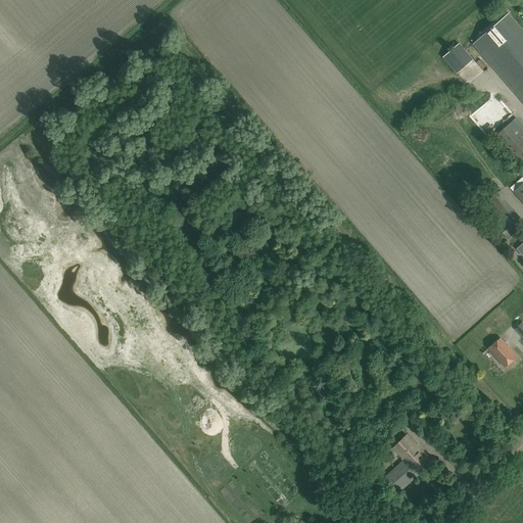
[(473,44),(522,102),(522,30),(509,13),(473,44)]
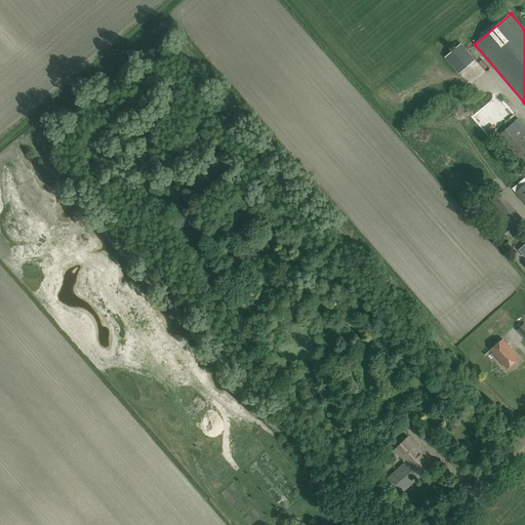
[(475,59),(461,44),(445,57),(458,74),(475,59)]
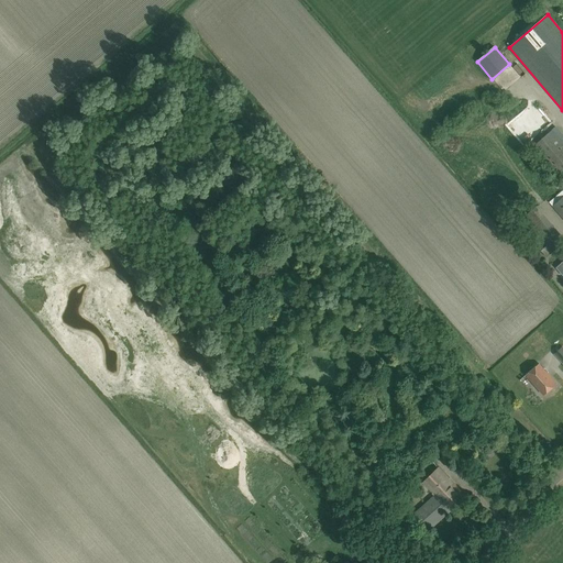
[(508,73),(497,80),(504,91),(516,85),(508,73)]
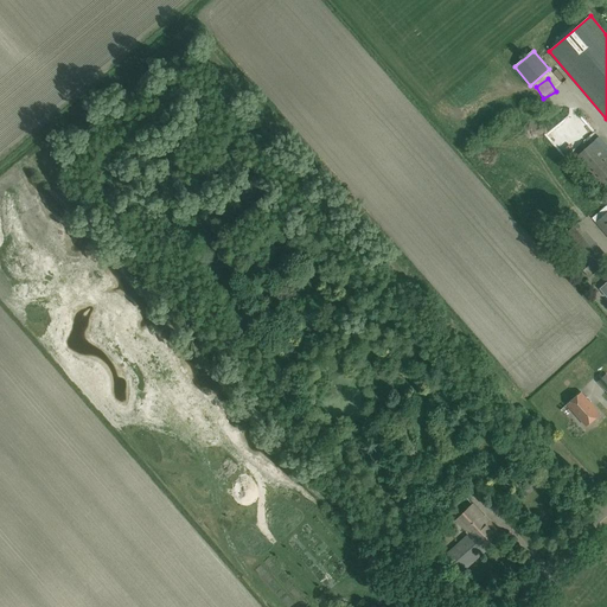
[(575,123),(579,133),(570,136),(573,145),(592,138),(585,120),(575,123)]
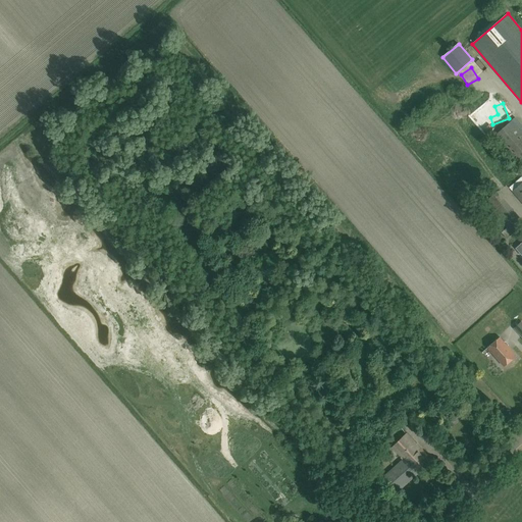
[(521,168),(521,133),(512,120),(493,136),(521,168)]
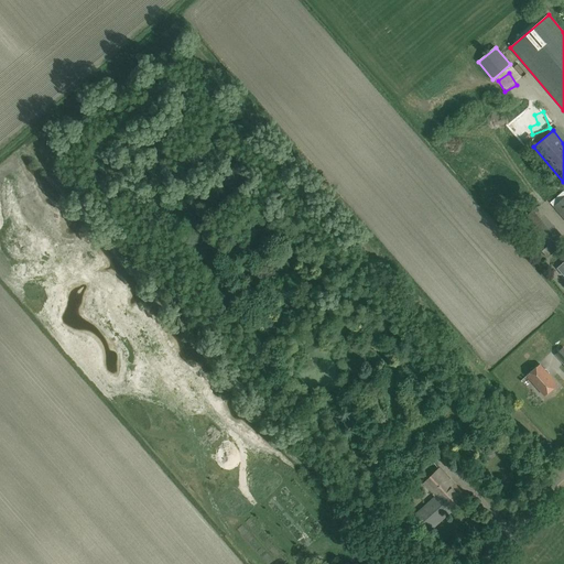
[(563,196),(553,207),(563,219),(563,196)]
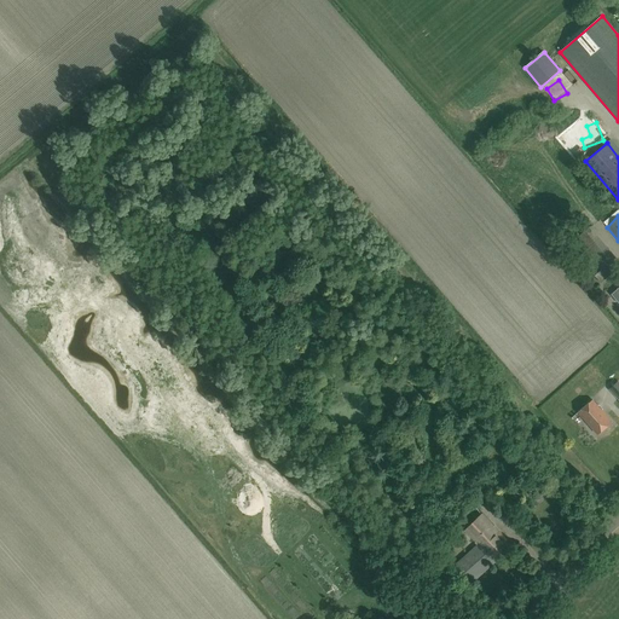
[(603,242),(591,252),(602,266),(614,256),(603,242)]
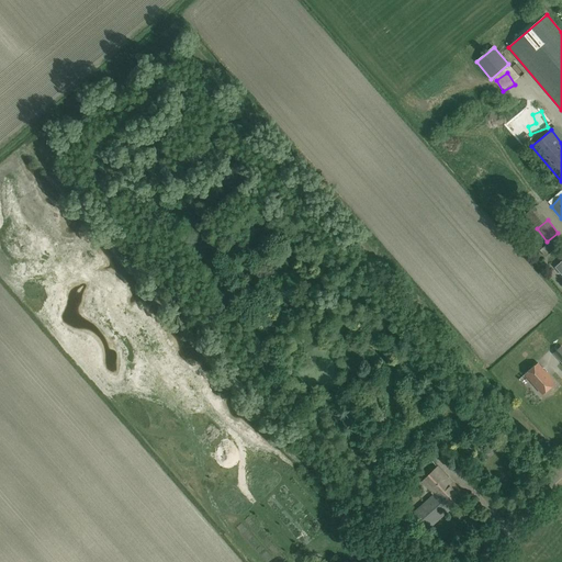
[(543,394),(555,383),(538,363),(526,374),(543,394)]
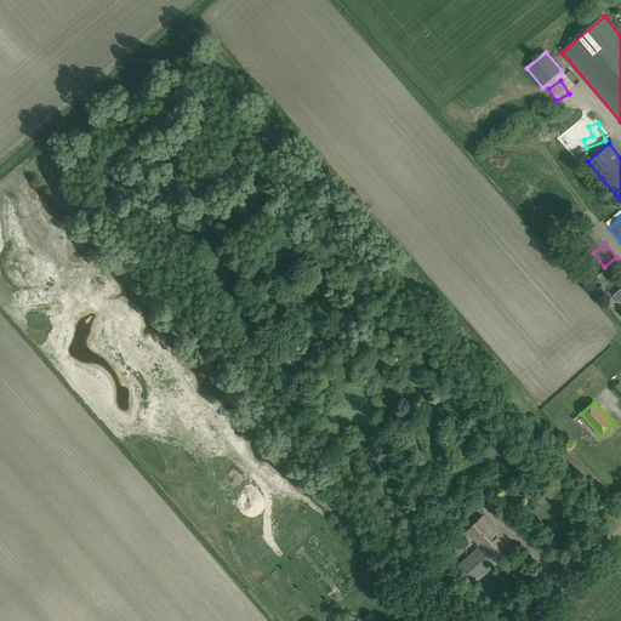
[(478,507),(496,491),(488,482),(469,497),(478,507)]
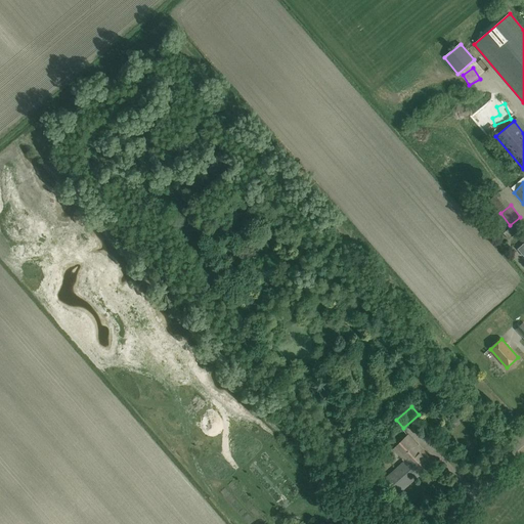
[(399,493),(434,463),(408,435),(393,448),(404,461),(386,478),(399,493)]
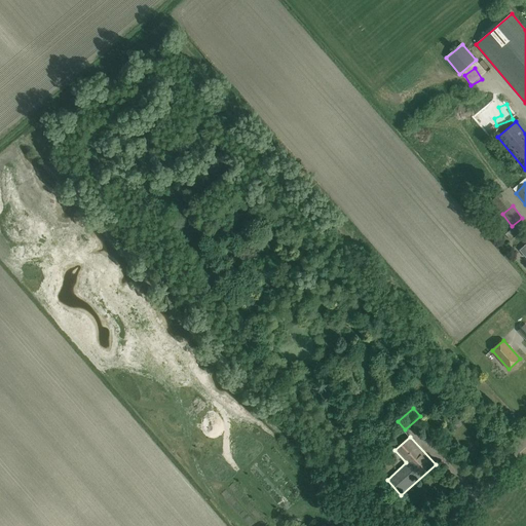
[(379,471),(388,461),(384,457),(375,465),(379,471)]
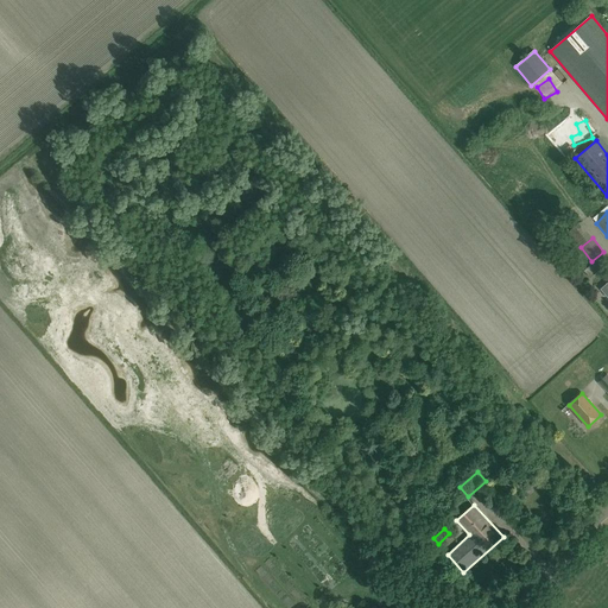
All buildings are outlined.
